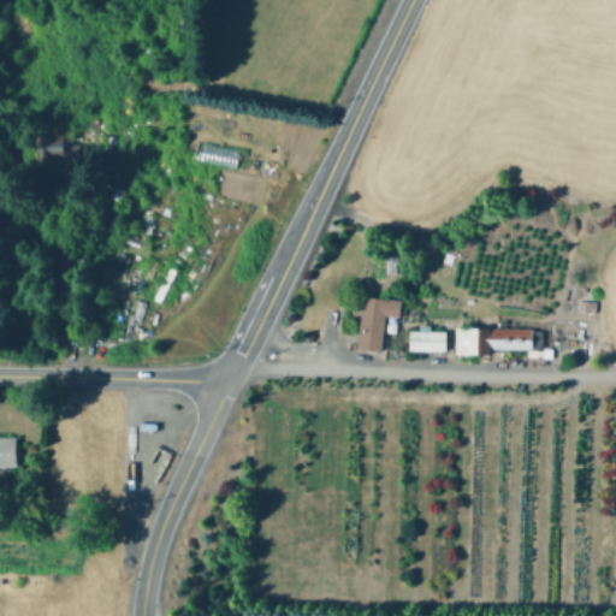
[(64,95),(64,107),(53,107),(53,95),(64,95)]
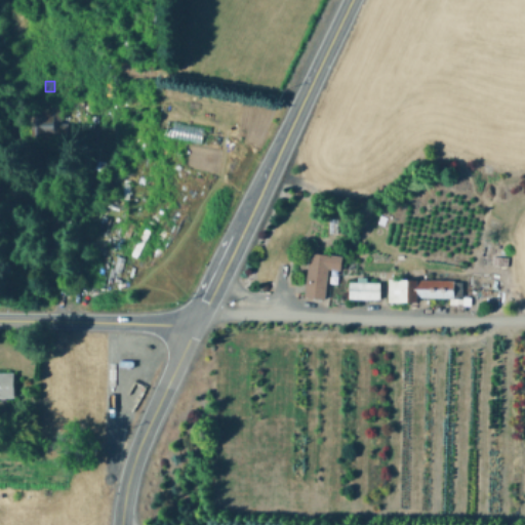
[(63,106),(63,123),(69,123),(69,135),(63,135),(63,139),(43,138),(43,135),(34,135),(34,115),(43,115),(43,101),(57,102),(57,106),(63,106)]
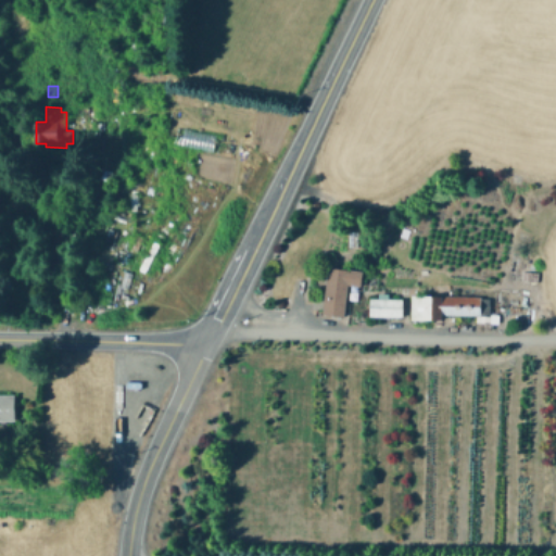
[(364,272),(362,287),(350,285),(345,317),(324,314),(330,267),(364,272)]
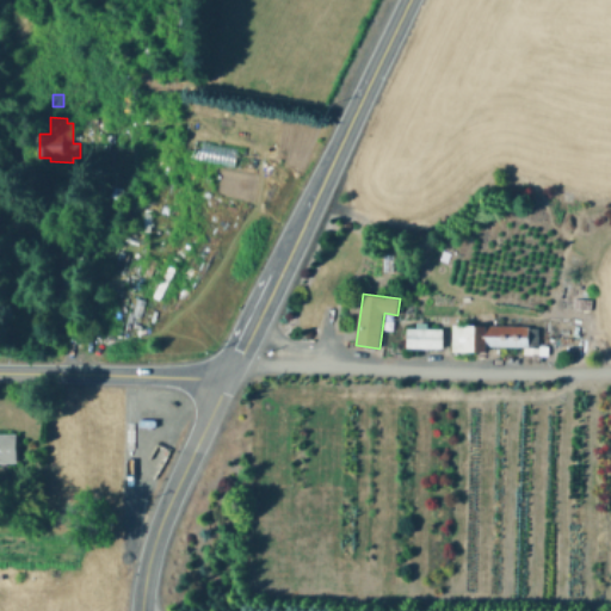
[(429,328),(444,328),(444,349),(408,347),(408,328),(418,328),(418,322),(429,322),(429,328)]
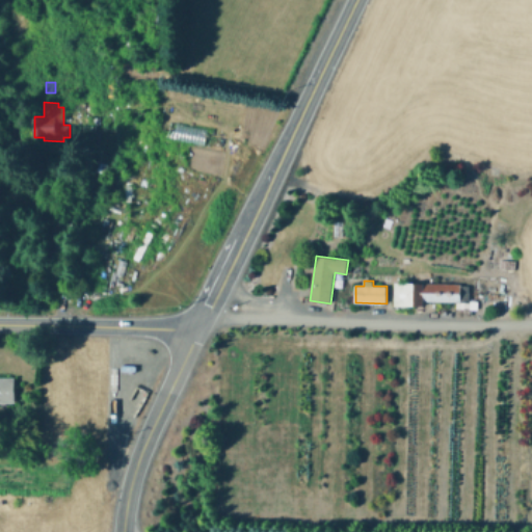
[(470,286),(470,300),(461,300),(461,301),(424,300),(424,306),(395,306),(395,283),(461,285),(461,286),(470,286)]
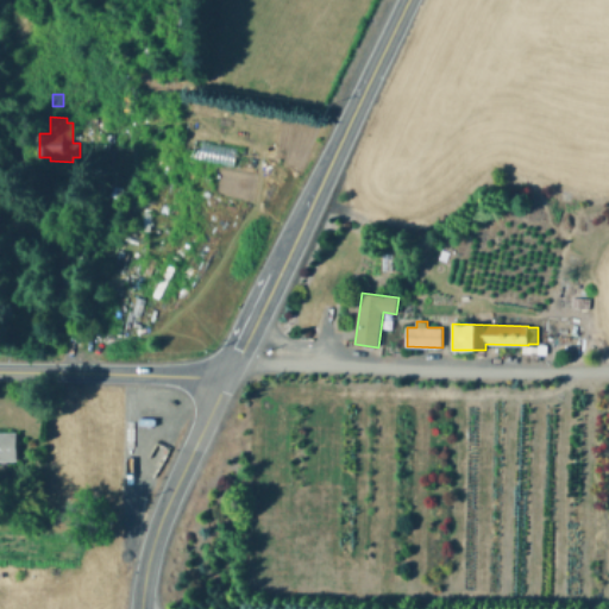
[(0,432),(17,432),(18,460),(0,460),(0,432)]
